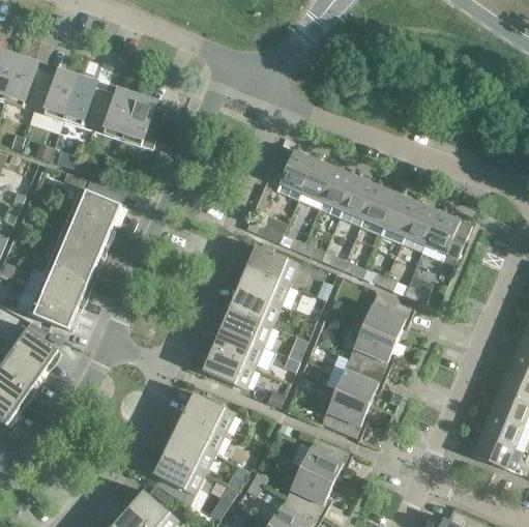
[(0,99),(3,101),(19,56),(7,53),(6,58),(0,55),(0,99)]
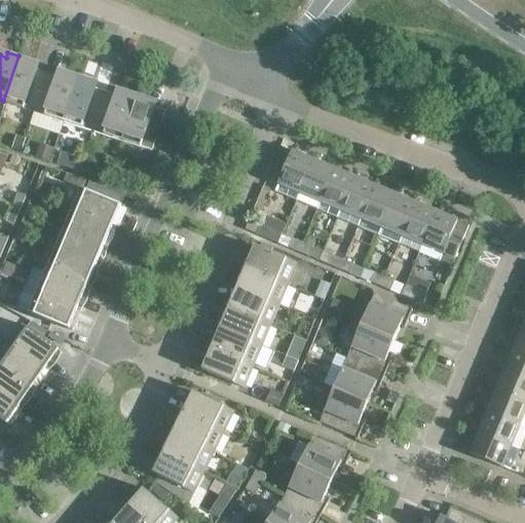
[(29,60),(19,55),(3,101),(33,110),(46,70),(27,64),(29,60)]
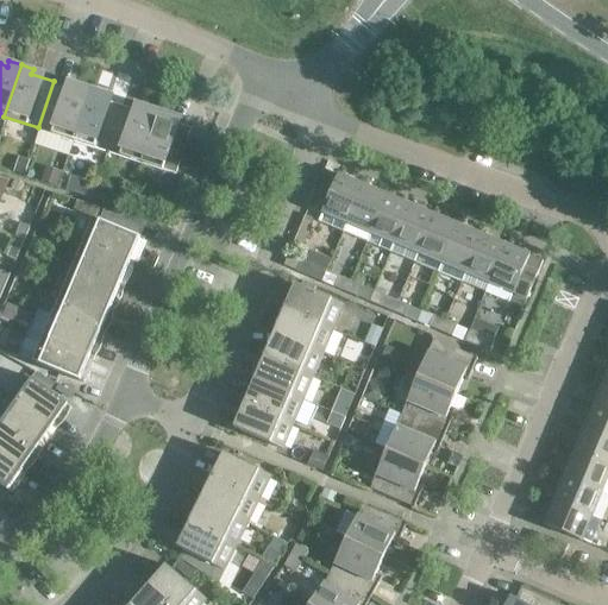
[(75,88),(54,81),(38,127),(73,138),(89,87),(76,83),(75,88)]
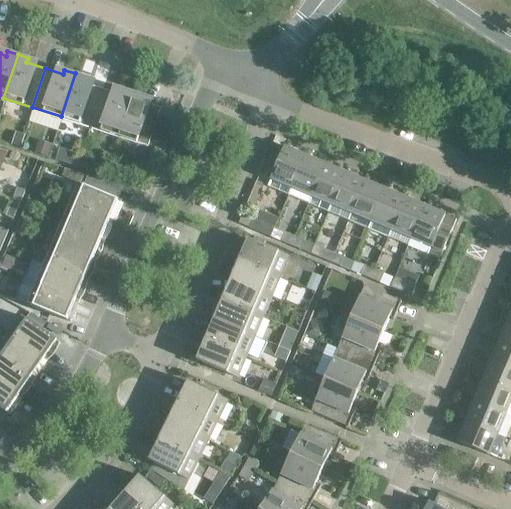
[(85,76),(75,73),(61,116),(89,126),(102,87),(83,81),(85,76)]
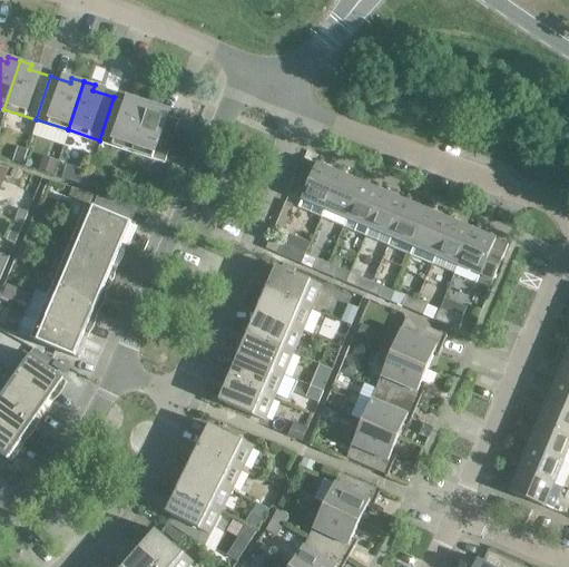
[(134,104),(114,97),(99,140),(131,150),(147,101),(135,98),(134,104)]
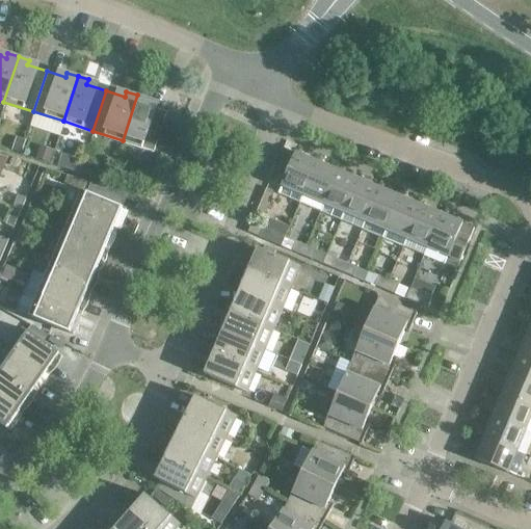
[(148,99),(137,95),(123,140),(153,150),(166,110),(145,103),(148,99)]
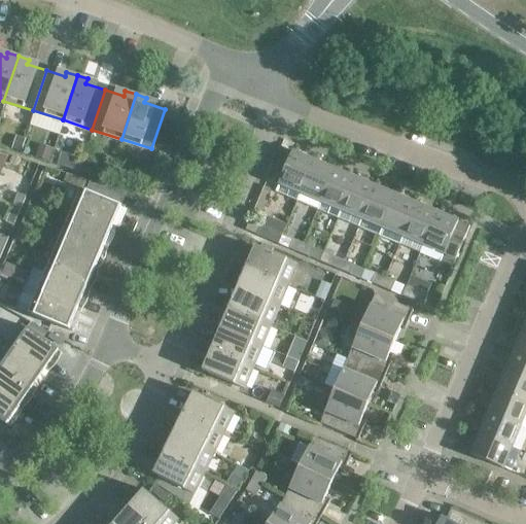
[(14,133),(9,147),(20,150),(25,136),(14,133)]
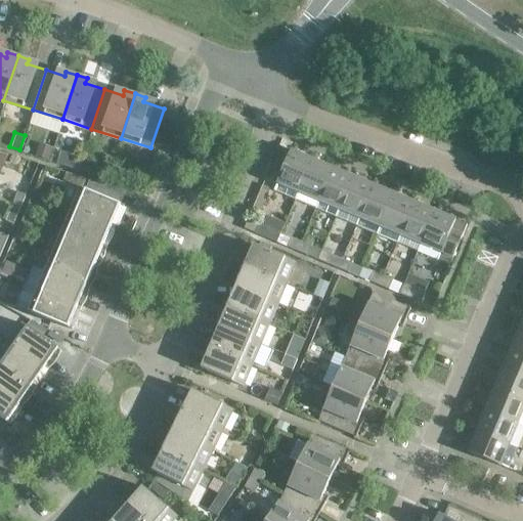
[(37,146),(35,155),(49,159),(51,152),(37,146)]
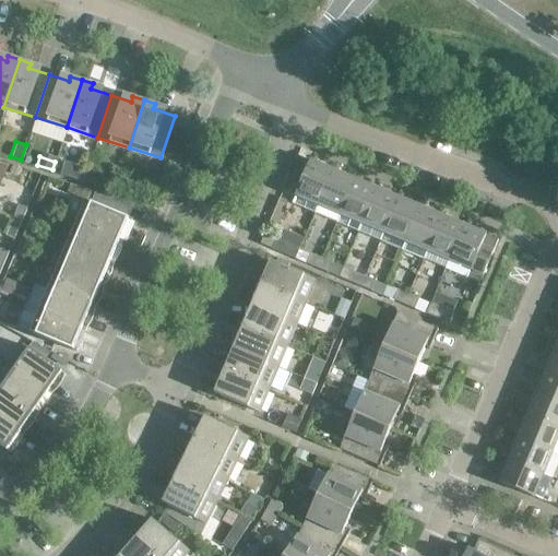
[(291,201),(313,211),(332,167),(309,158),(291,201)]
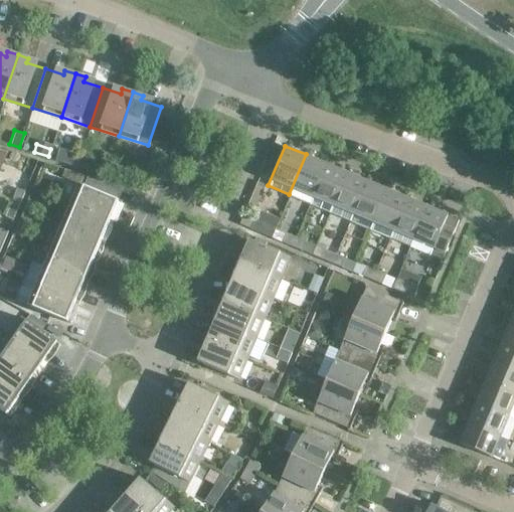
[(72,151),(69,163),(76,166),(80,154),(72,151)]
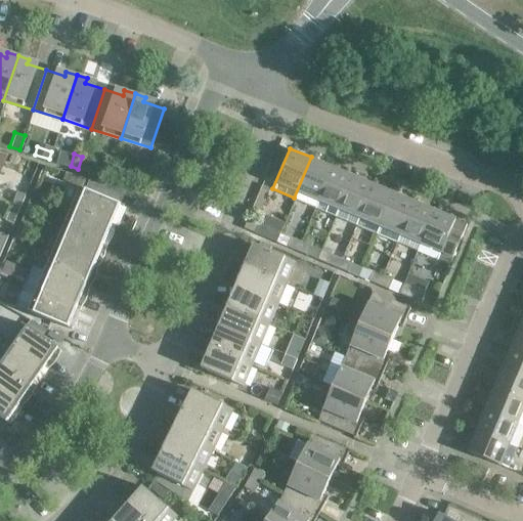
[(332,166),(311,157),(294,198),(314,206),(332,166)]
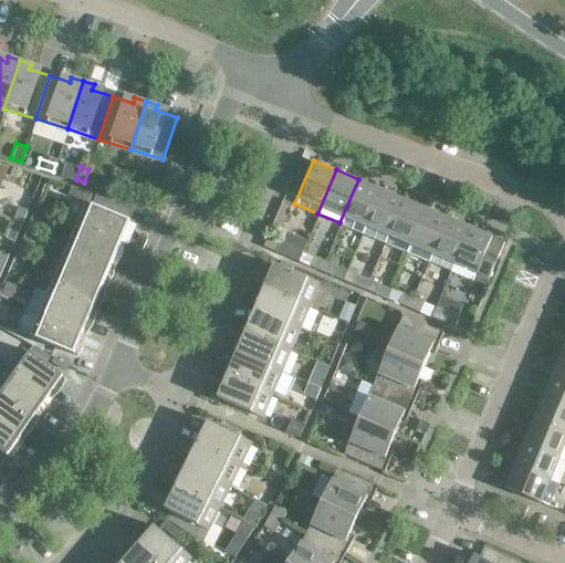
[(380,188),(358,179),(339,222),(362,232),(380,188)]
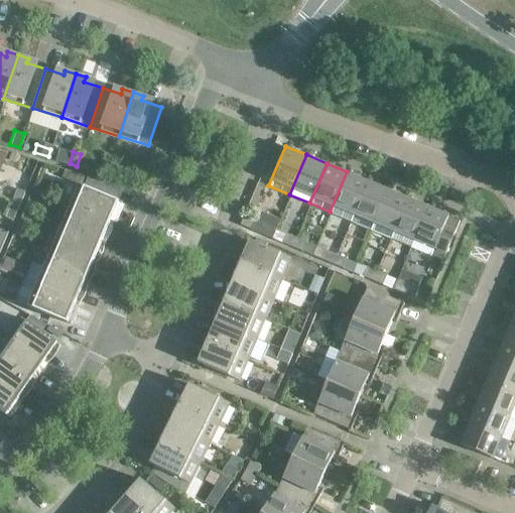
[(366,180),(347,171),(330,212),(350,220),(366,180)]
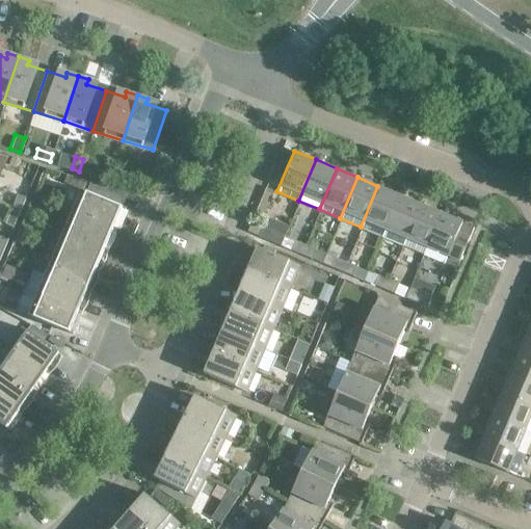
[(108,186),(90,180),(86,190),(80,188),(72,209),(112,227),(122,206),(104,197),(108,186)]
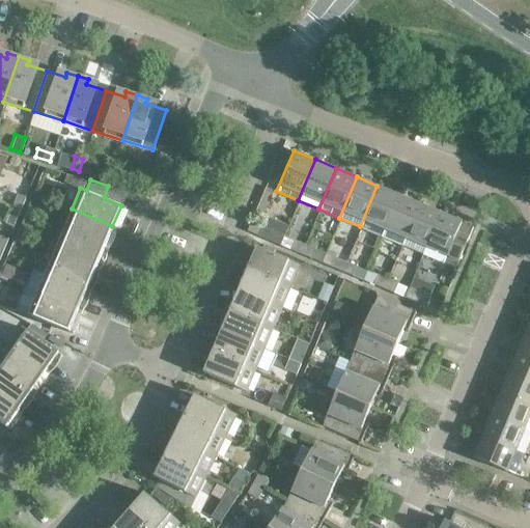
[(265,185),(256,206),(263,210),(273,188),(265,185)]
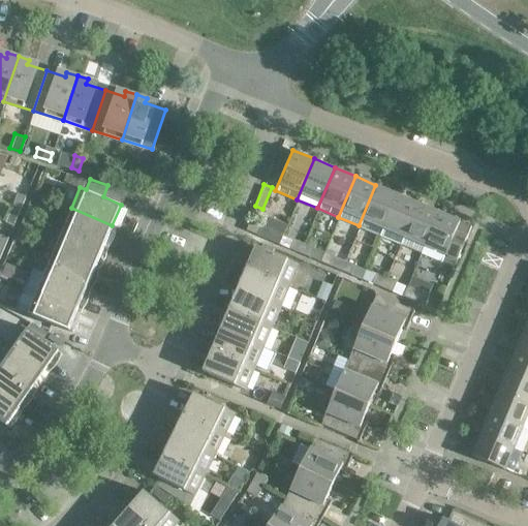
[(396,193),(375,185),(359,225),(379,234),(396,193)]
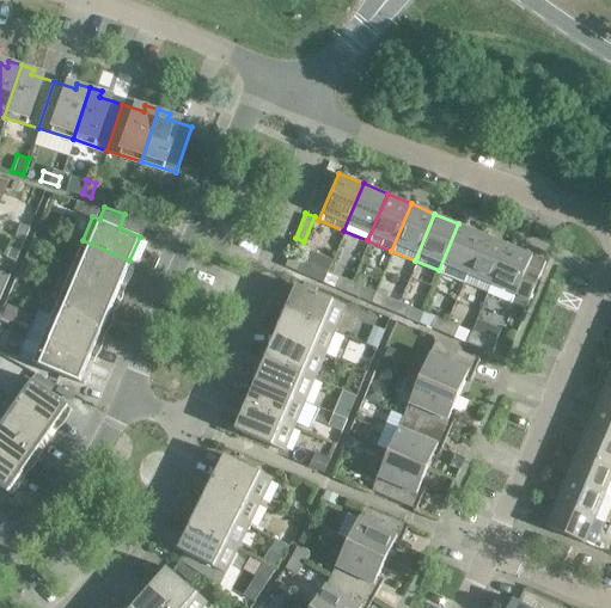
[(19,221),(12,238),(22,243),(29,225),(19,221)]
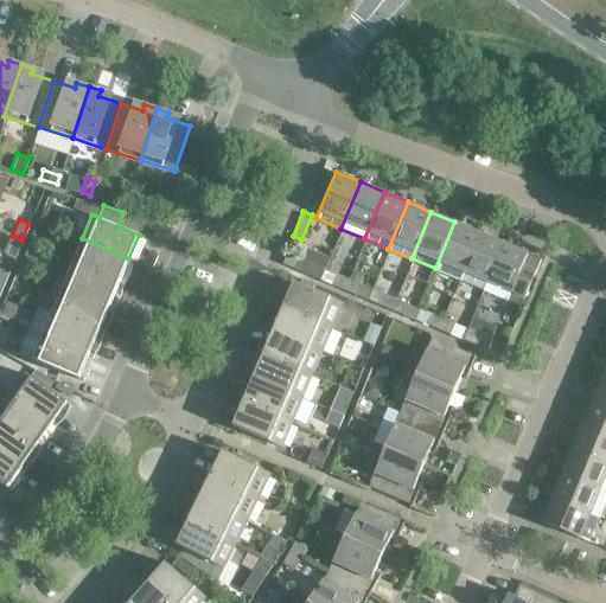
[(478,231),(454,222),(435,268),(459,278),(478,231)]
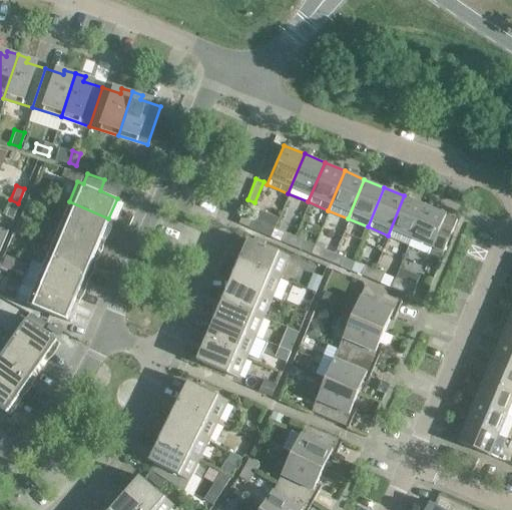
[(424,204),(404,195),(388,235),(408,243),(424,204)]
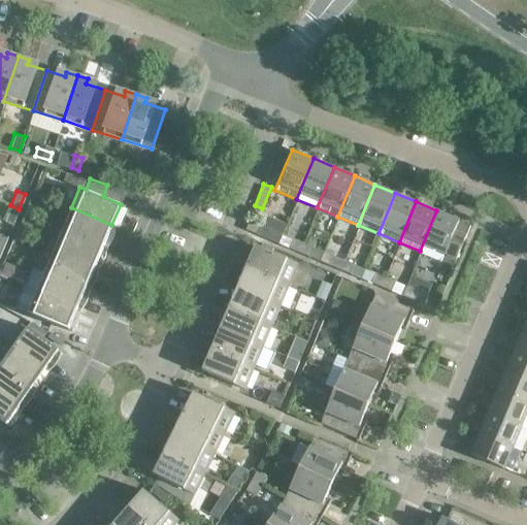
[(24,211),(37,218),(41,207),(28,202),(24,211)]
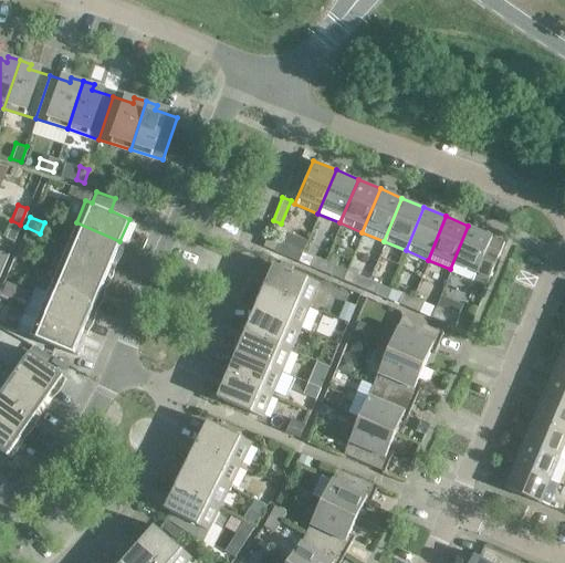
[(20,225),(11,220),(4,236),(13,240),(20,225)]
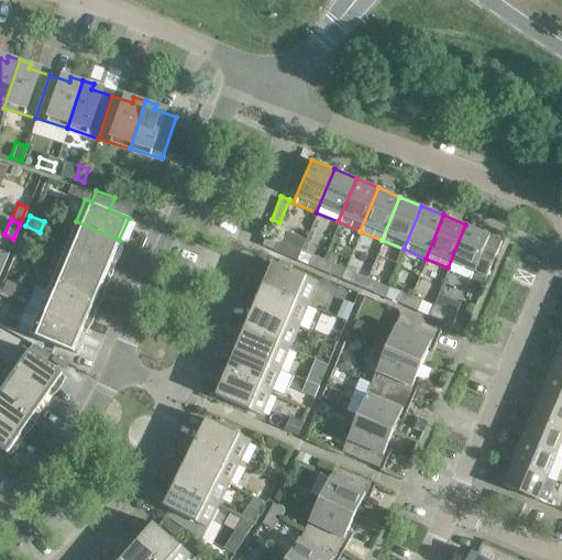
[(119,240),(76,221),(66,243),(110,262),(119,240)]
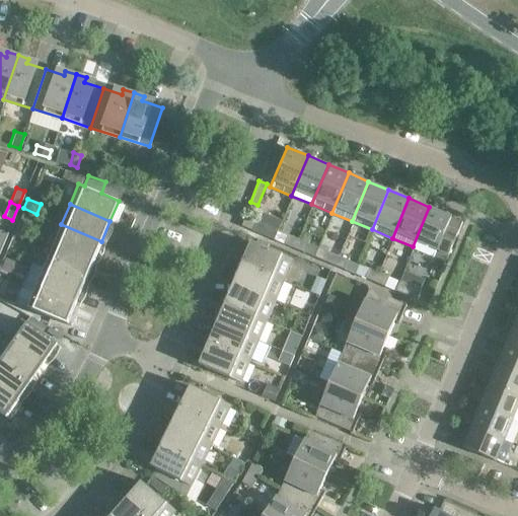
[(461,220),(450,215),(429,207),(413,246),(444,260),(461,220)]
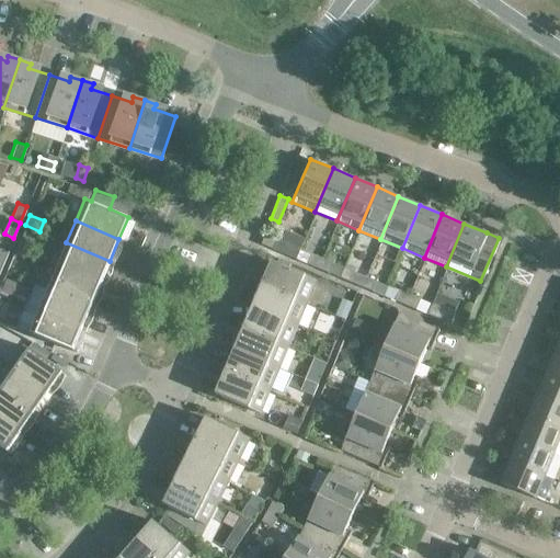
[(15,247),(31,253),(37,238),(22,231),(15,247)]
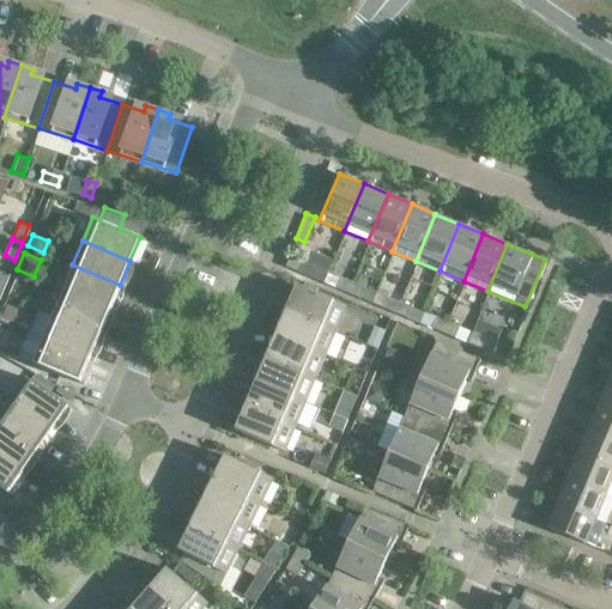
[(302,260),(298,270),(323,280),(327,269),(302,260)]
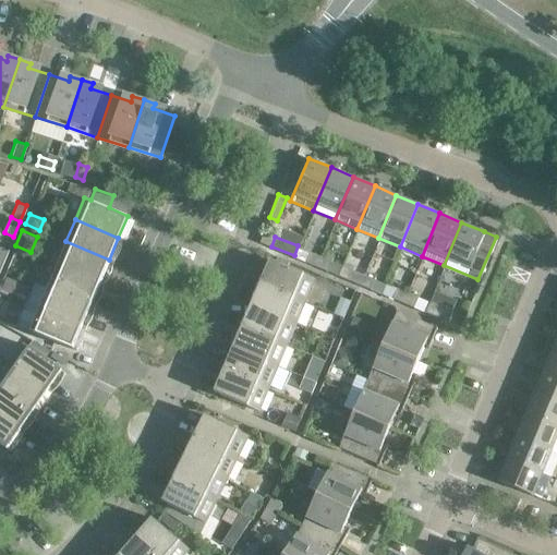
[(109,260),(65,241),(57,263),(100,281),(109,260)]
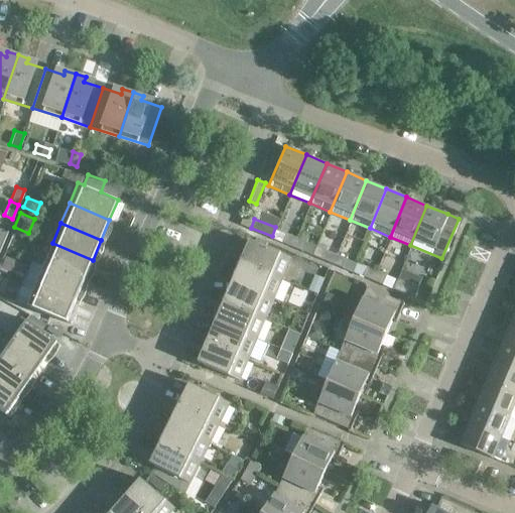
[(286,232),(282,241),(291,245),(295,236),(286,232)]
